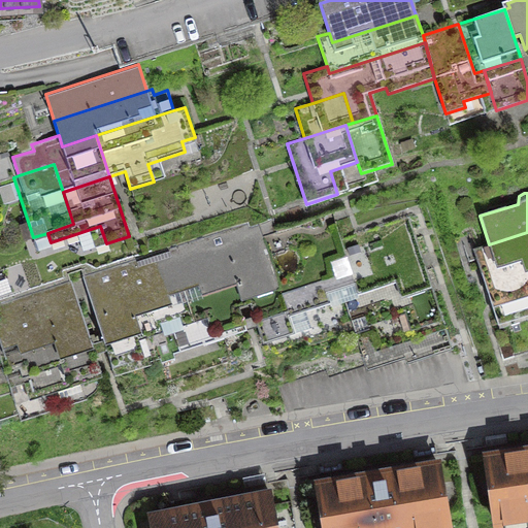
[(424,262),(409,220),(341,242),(355,285),(424,262)]
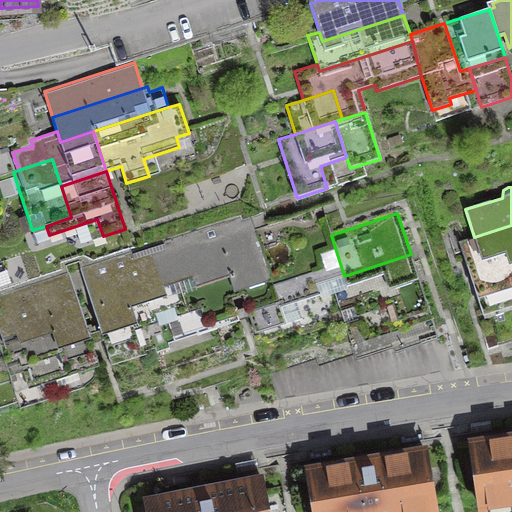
[(240,217),(209,227),(232,299),(243,295),(273,285),(260,243),(255,231),(269,226),(265,214),(242,221),(240,217)]
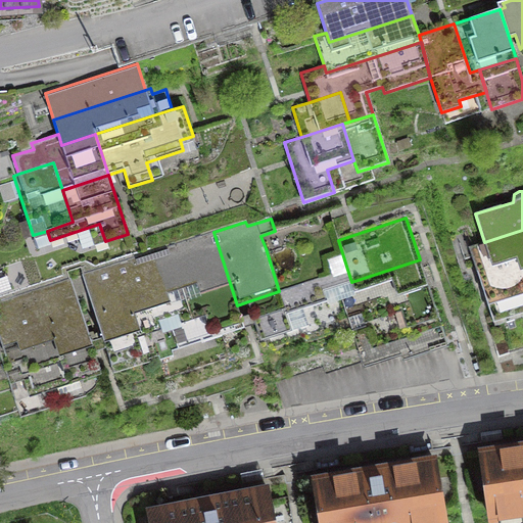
[(324,290),(337,286),(351,282),(338,240),(333,227),(266,248),(279,291),(295,286),(302,307),(327,300),(324,290)]
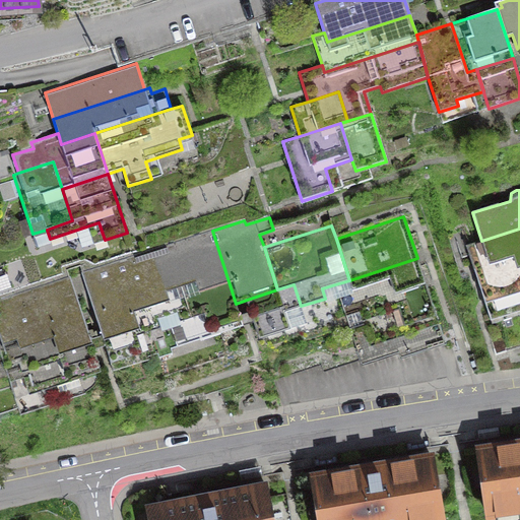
[(485,303),(519,290),(519,229),(466,246),(485,303)]
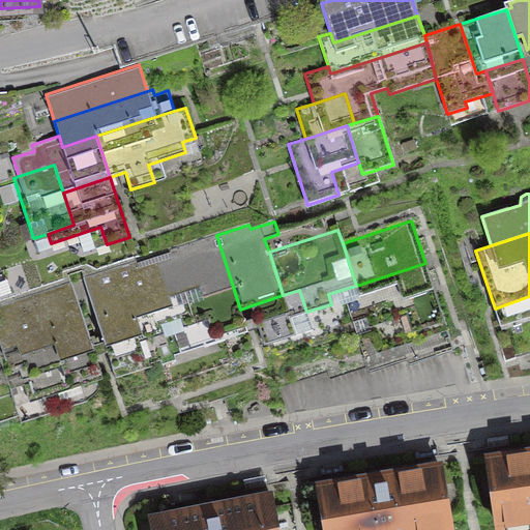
[(231,281),(216,235),(83,278),(97,323),(144,308),(207,288),(231,281)]
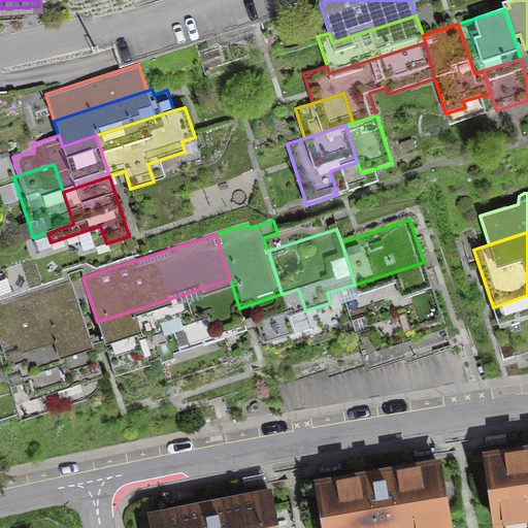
[(340,289),(357,338),(370,333),(439,311),(424,262),(355,285),(340,289)]
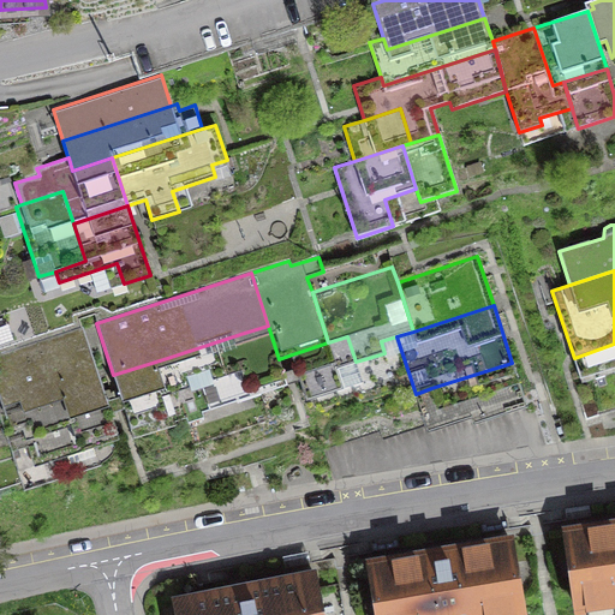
[(287,384),(268,326),(240,334),(257,384),(261,394),(287,384)]
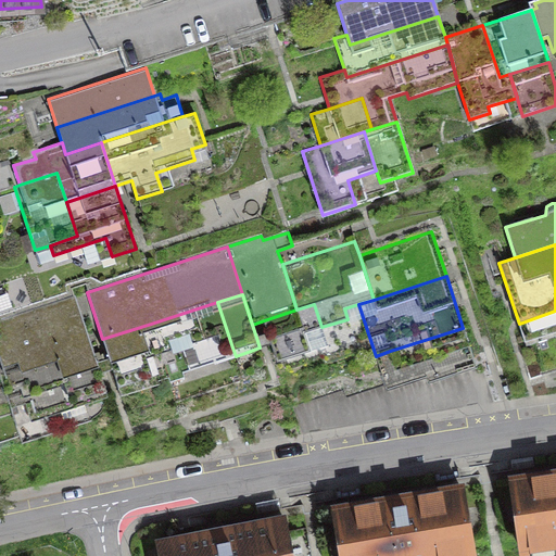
[(0,337),(0,344),(83,319),(75,295),(0,319),(0,332),(1,337),(0,337)]
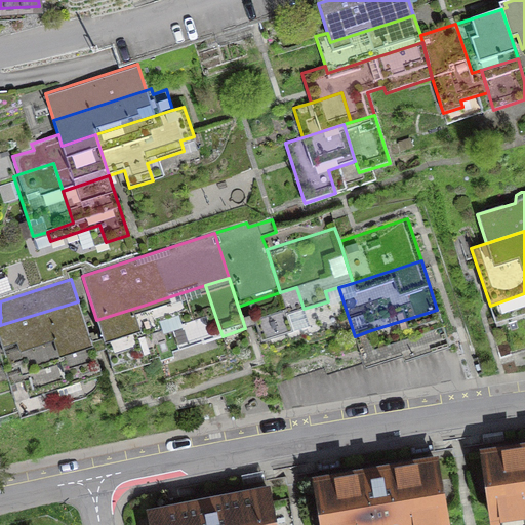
[(169,344),(219,328),(205,285),(143,306),(157,352),(160,361),(173,356),(169,344)]
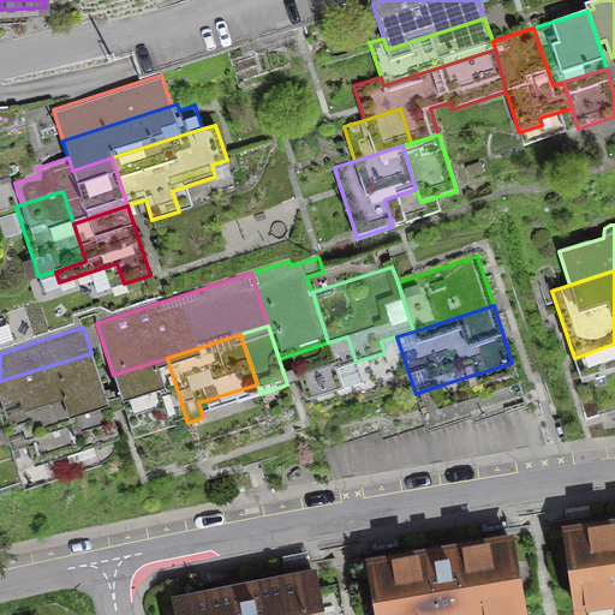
[(347,336),(328,342),(292,354),(298,375),(305,399),(306,401),(363,383),(356,362),(347,336)]
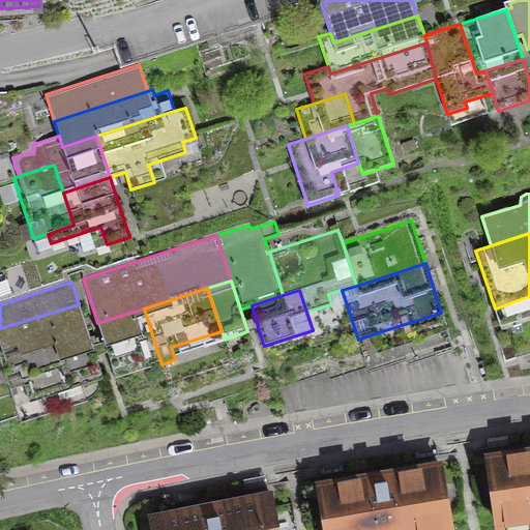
[(529,296),(495,308),(501,330),(529,320),(529,296)]
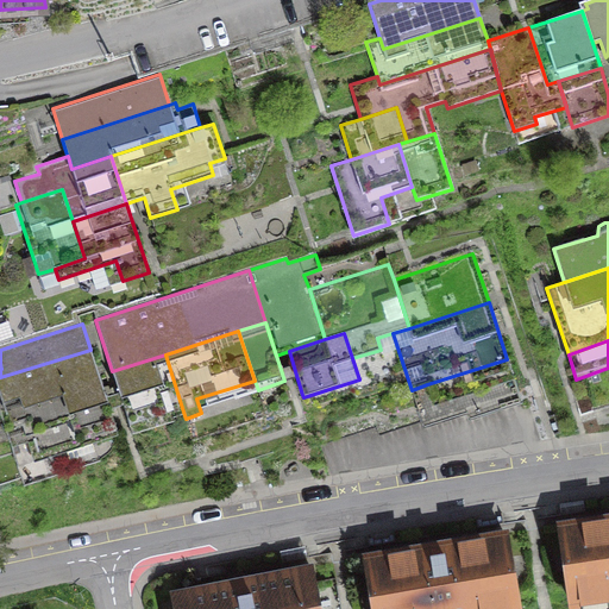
[(102,389),(90,350),(0,377),(0,414),(2,420),(102,389)]
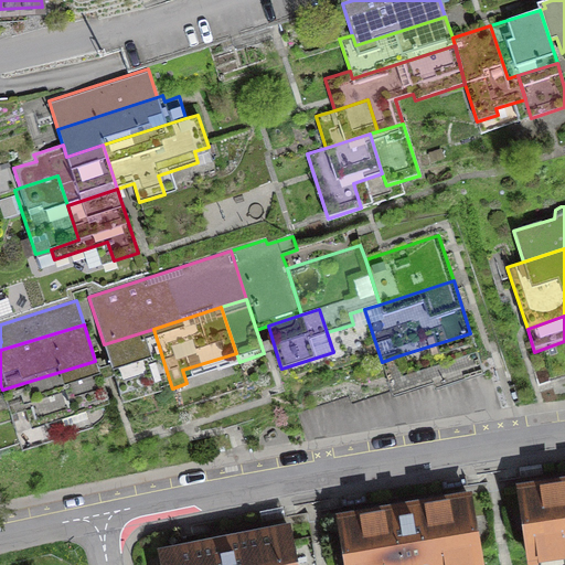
[(153,329),(104,344),(120,394),(169,379),(153,329)]
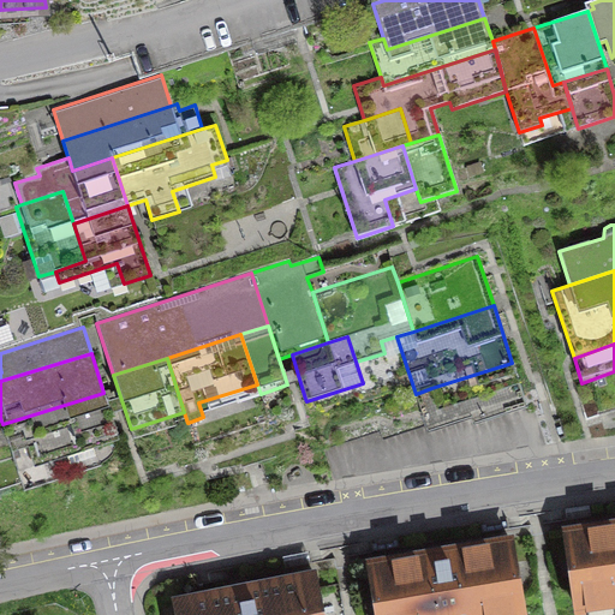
[(489,382),(491,393),(519,383),(512,363),(431,388),(435,400),(489,382)]
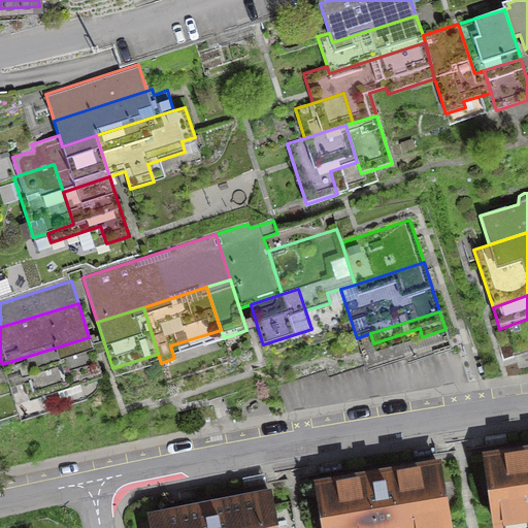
[(102,377),(89,337),(2,364),(9,387),(23,383),(26,392),(76,376),(79,385),(102,377)]
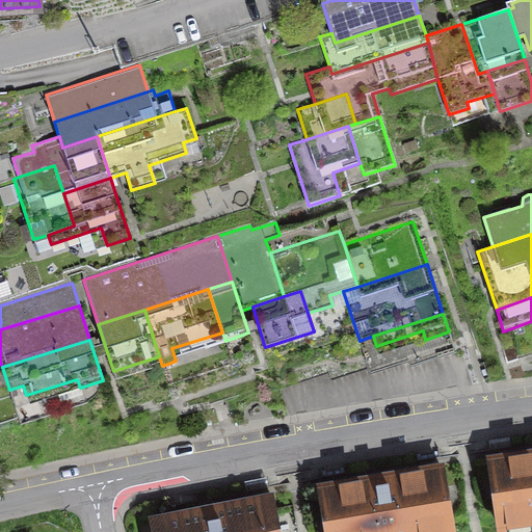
[(531,523),(531,455),(489,462),(499,528),(531,523)]
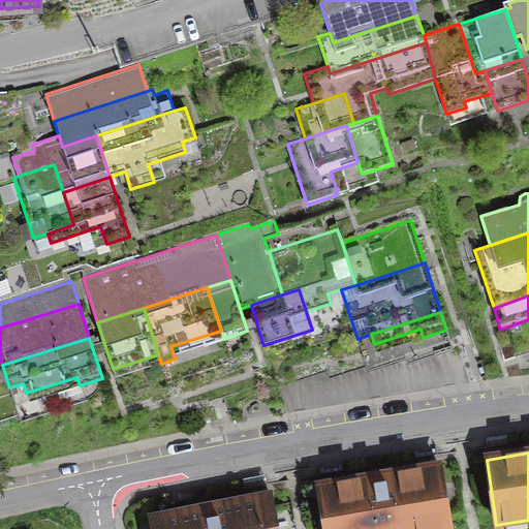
[(449,528),(440,467),(317,488),(324,528),(449,528)]
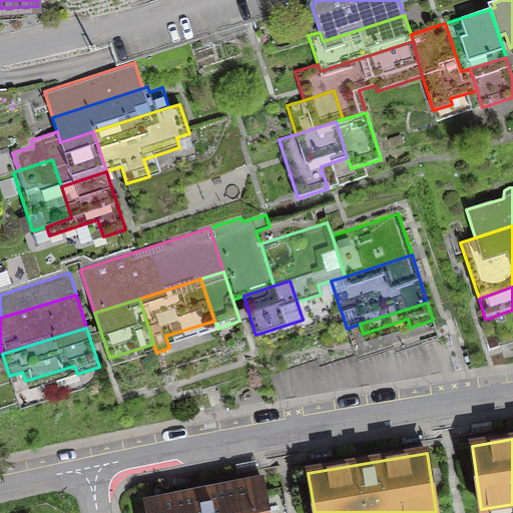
[(269,512),(263,481),(144,503),(146,512),(269,512)]
